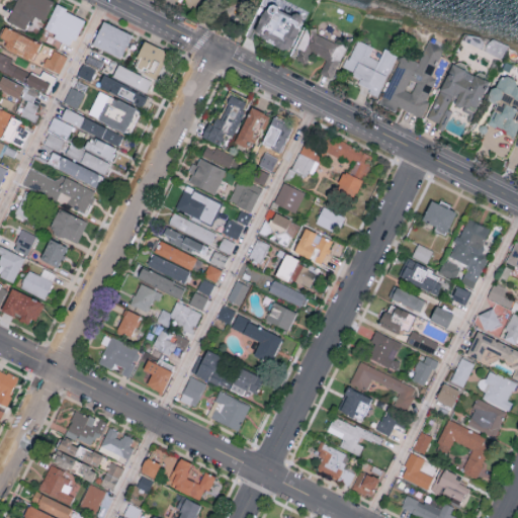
[(54,0),(53,0),(16,0),(7,21),(24,29),(31,14),(45,20),(54,0)]
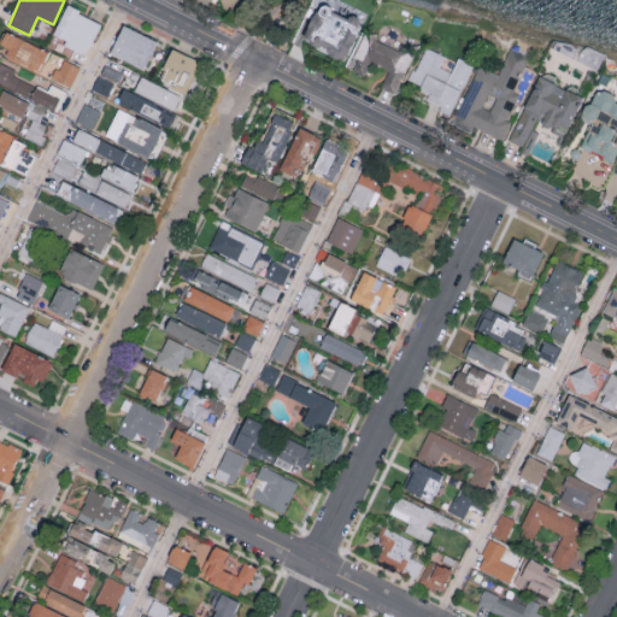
[(205,0),(215,5),(217,0),(219,0),(223,9),(229,12),(235,3),(239,4),(240,0),(205,0)]
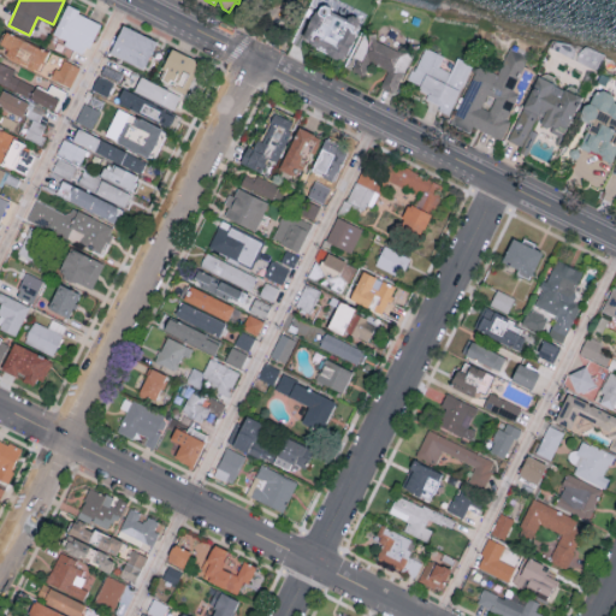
[(301,40),(343,60),(361,23),(319,3),(301,40)]
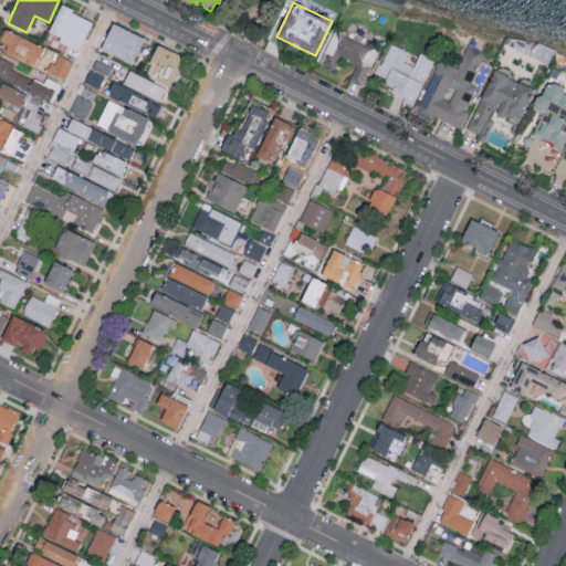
[(91,18),(59,7),(49,32),(60,37),(58,42),(80,50),(91,18)]
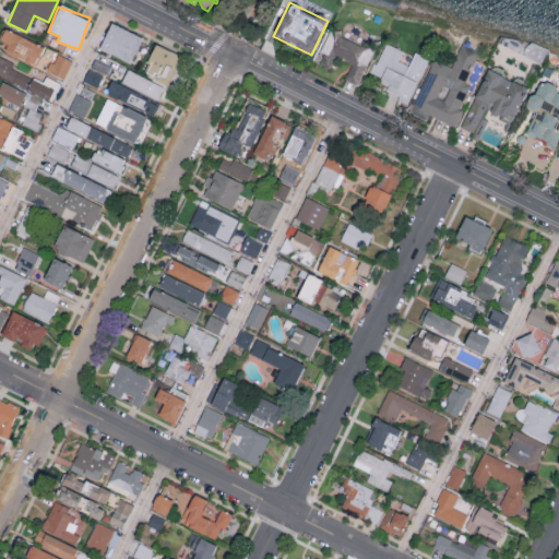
[(130,62),(142,37),(111,22),(98,47),(130,62)]
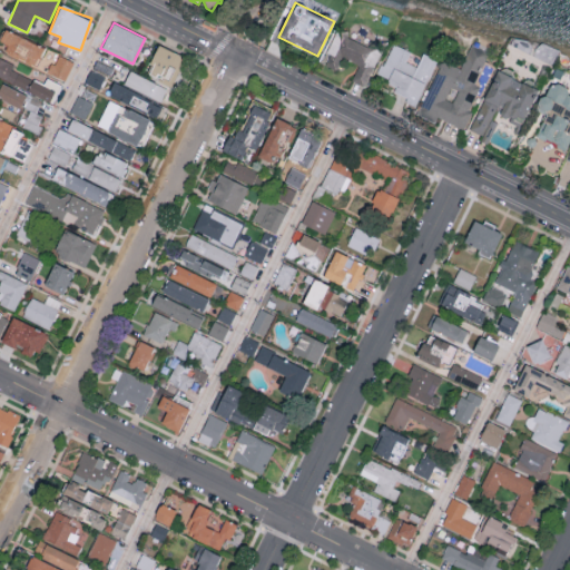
[(0,39),(0,47),(35,64),(43,47),(5,29),(0,39)]
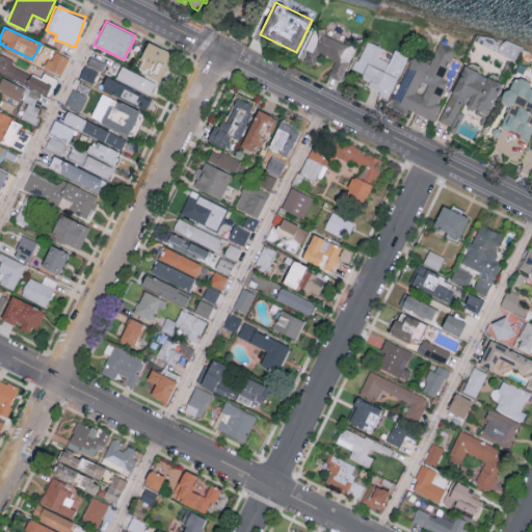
[(340,79),(352,45),(314,30),(303,59),(315,64),(319,53),(335,58),(329,75),(340,79)]
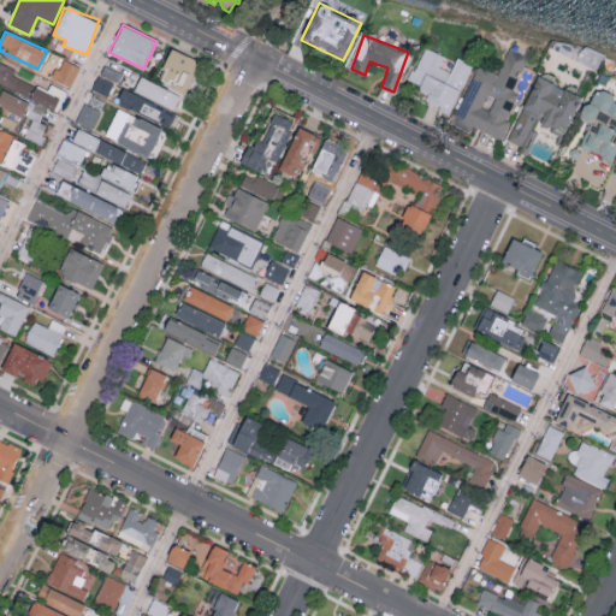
[(449,114),(472,64),(457,57),(450,71),(439,66),(444,55),(424,46),(409,80),(420,86),(418,93),(440,102),(438,110),(449,114)]
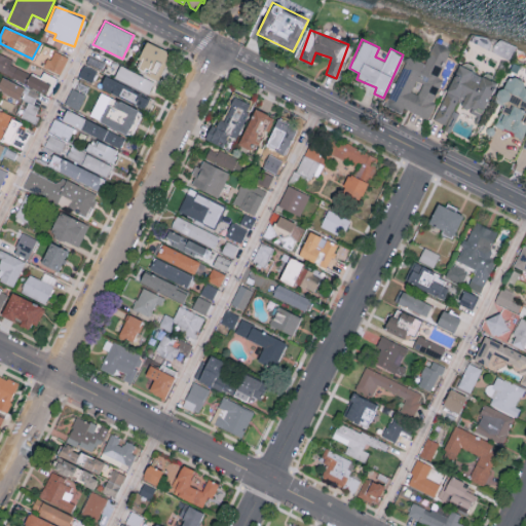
[(450,46),(434,41),(426,63),(407,55),(387,107),(402,112),(403,108),(428,118),(443,78),(439,77),(450,46)]
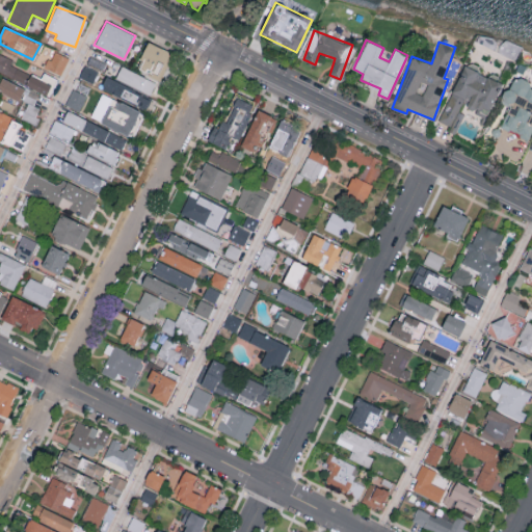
[(137,72),(162,80),(171,51),(147,43),(137,72)]
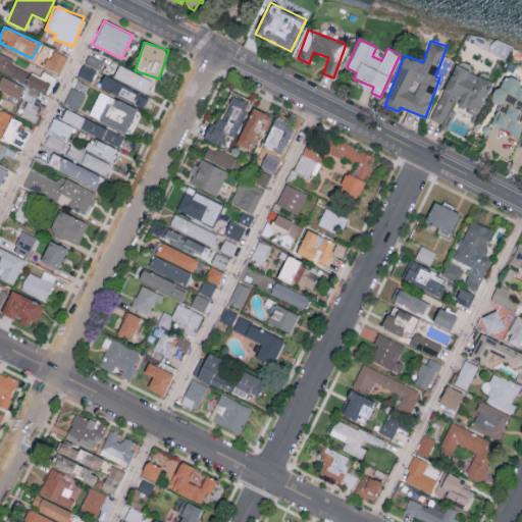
[(44,66),(52,48),(40,43),(33,61),(44,66)]
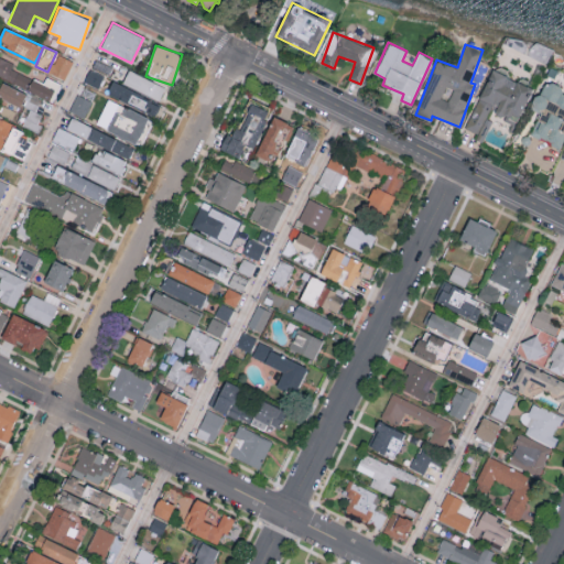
[(49,73),(64,80),(73,61),(56,54),(49,73)]
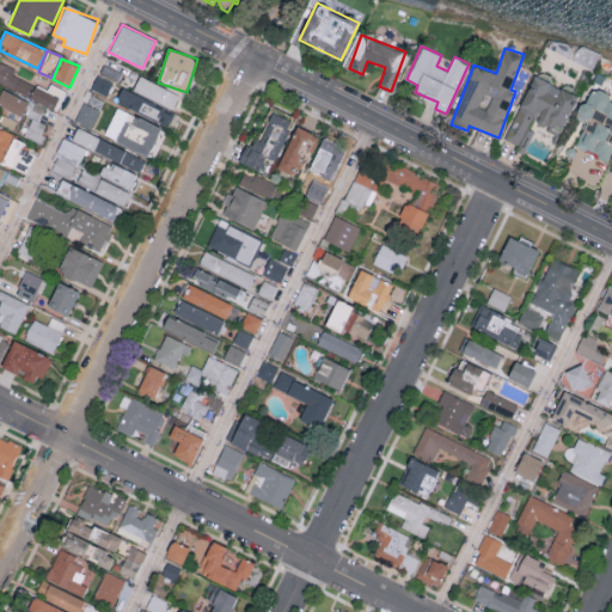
[(0,83),(26,96),(31,84),(11,74),(14,68),(0,61),(0,83)]
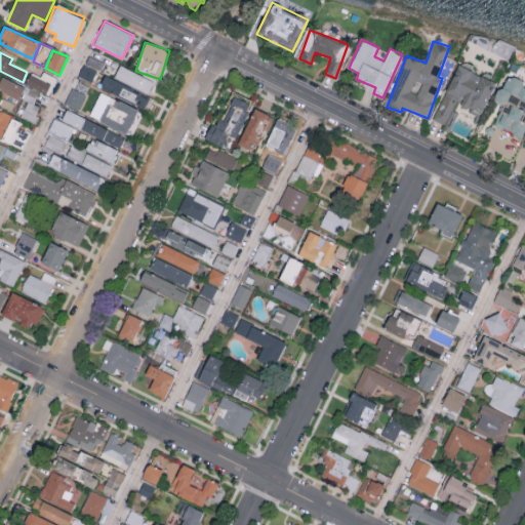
[(96,71),(84,64),(78,76),(90,82),(96,71)]
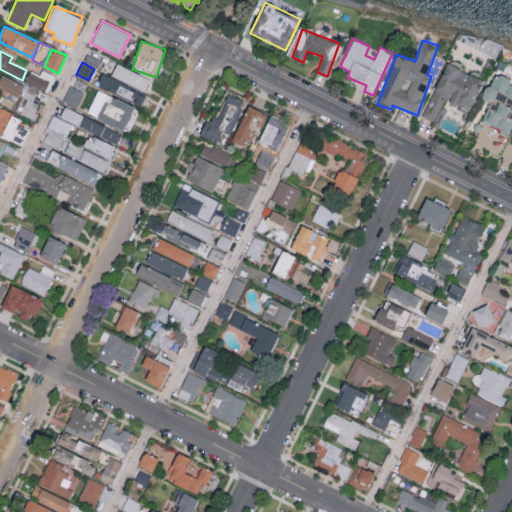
[(424,118),(436,122),(445,98),(470,107),(481,76),(444,63),(424,118)]
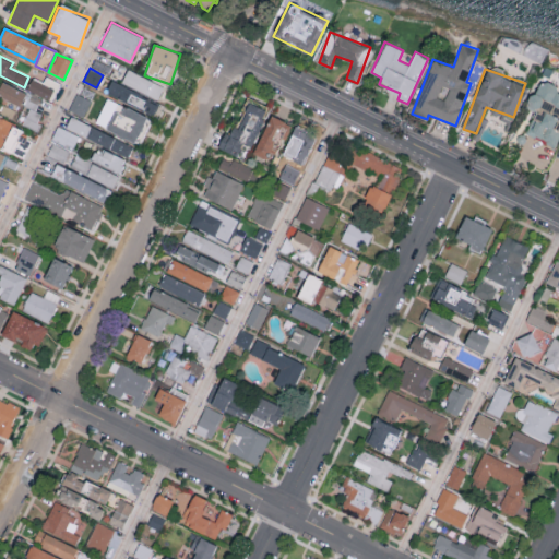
[(165,85),(126,71),(121,85),(159,98),(165,85)]
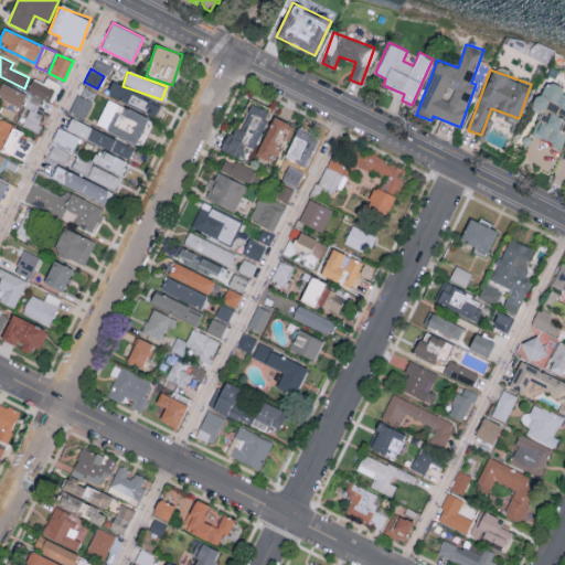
[(55,91),(59,84),(46,77),(42,85),(55,91)]
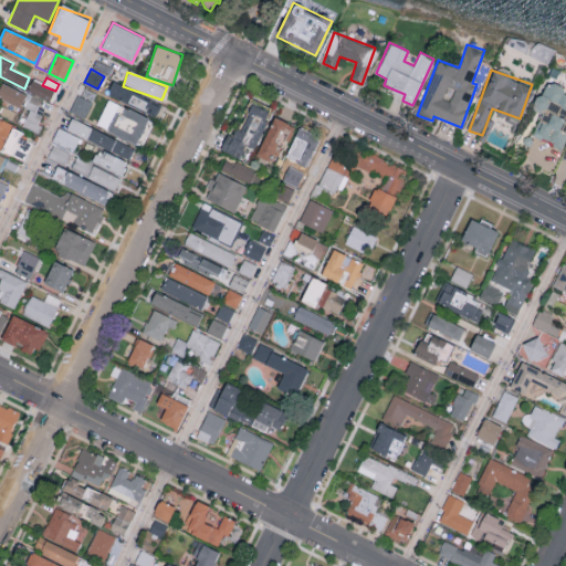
[(565,114),(565,93),(563,92),(565,84),(544,79),(536,106),(565,114)]
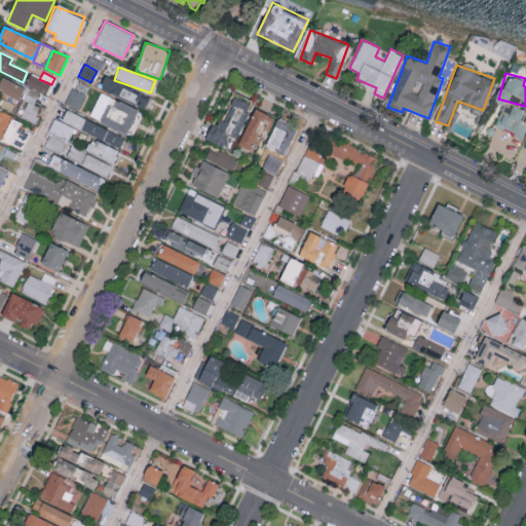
[(25,84),(44,95),(49,84),(31,74),(25,84)]
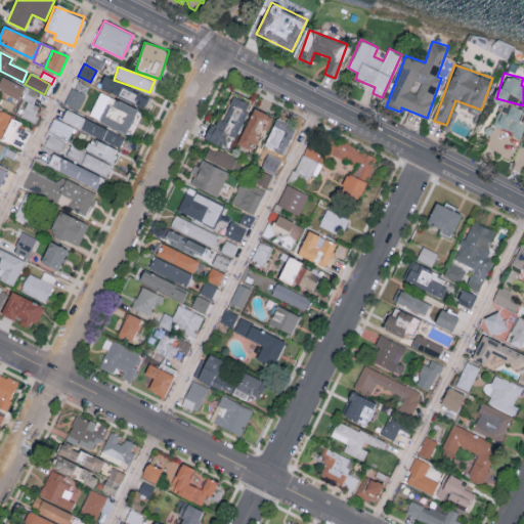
[(149,97),(104,76),(99,87),(144,108),(149,97)]
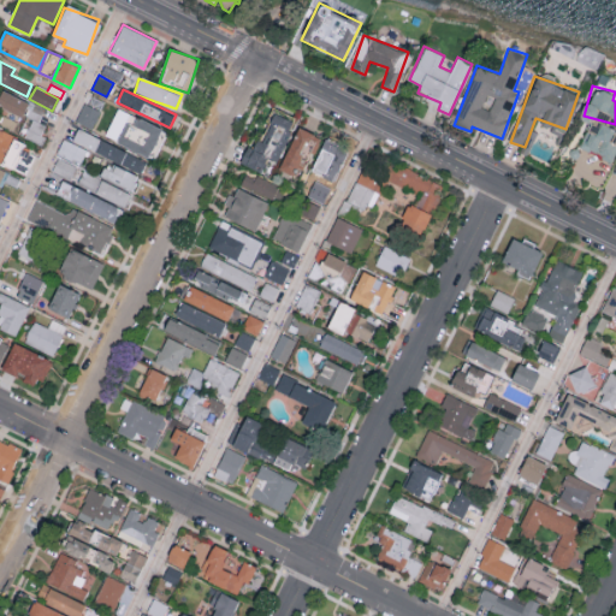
[(28,102),(1,90),(0,94),(0,111),(3,107),(22,117),(28,102)]
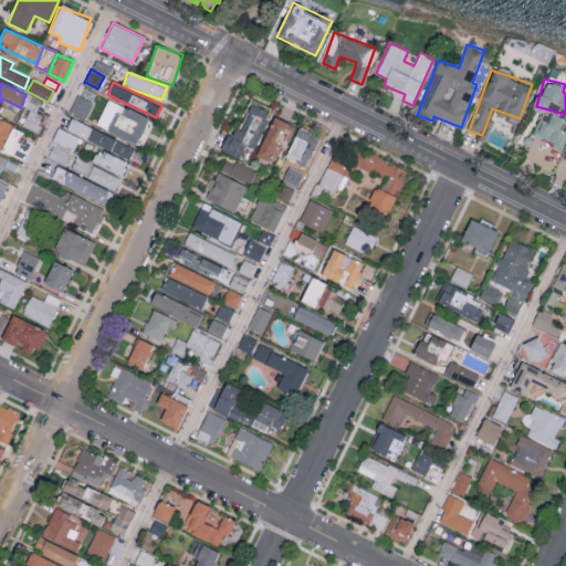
[(43,116),(35,112),(41,100),(30,94),(24,106),(30,108),(22,126),(35,132),(43,116)]
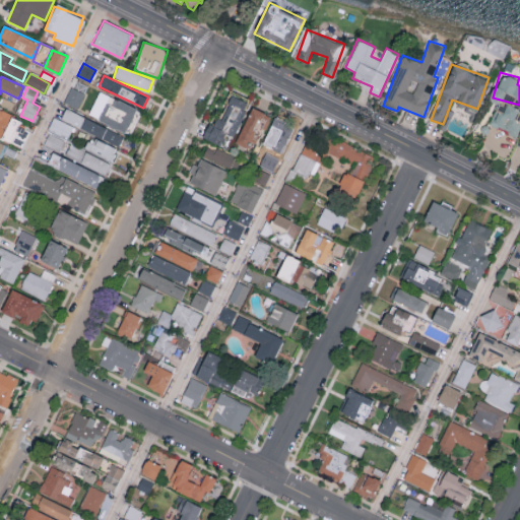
[(63,103),(77,109),(84,93),(70,86),(63,103)]
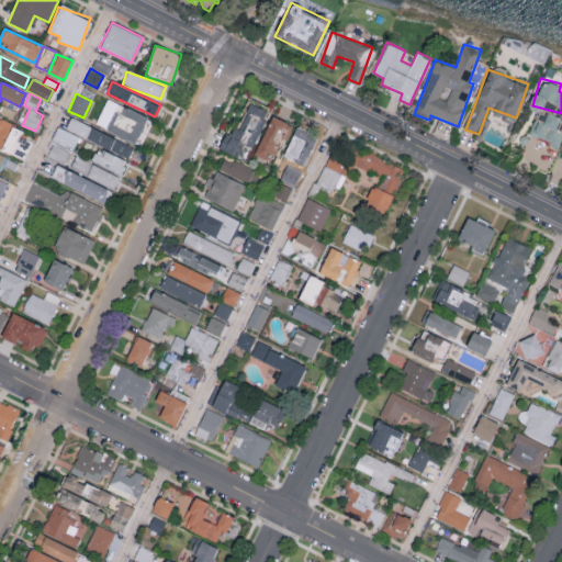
[(238,155),(243,142),(254,146),(269,109),(249,101),(239,127),(234,125),(231,133),(225,132),(218,147),(238,155)]
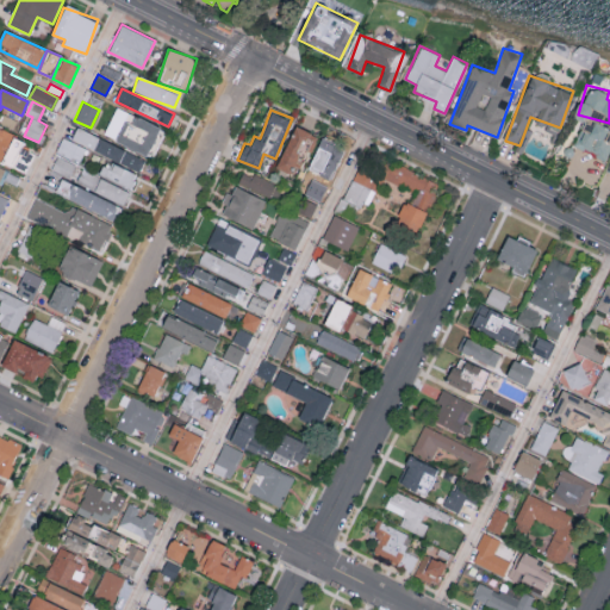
[(117,141),(149,157),(163,130),(130,113),(117,141)]
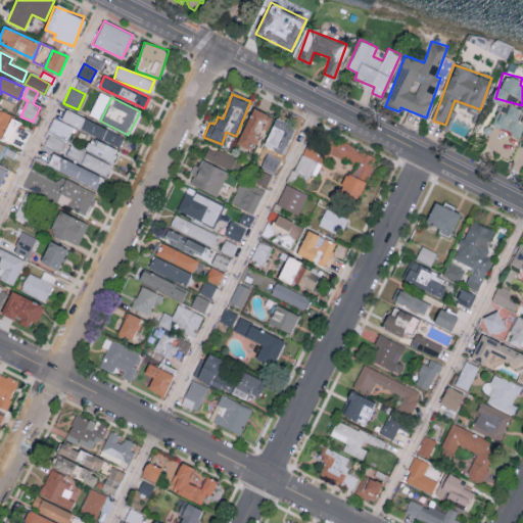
[(508,105),(500,103),(492,126),(521,135),(522,128),(522,121),(517,120),(521,107),(509,103),(508,105)]
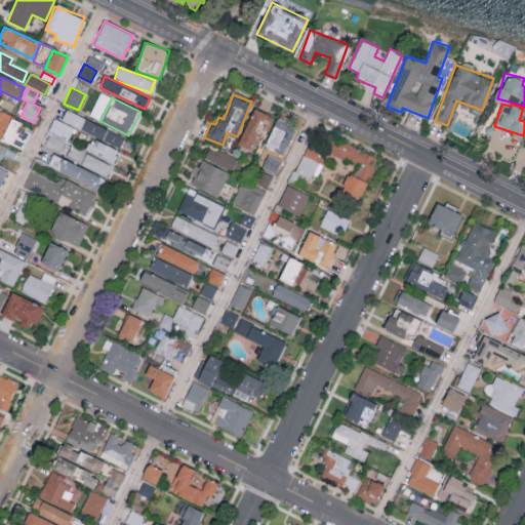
[(252,140),(257,144),(265,127),(268,129),(274,116),(254,106),(237,142),(249,148),(252,140)]
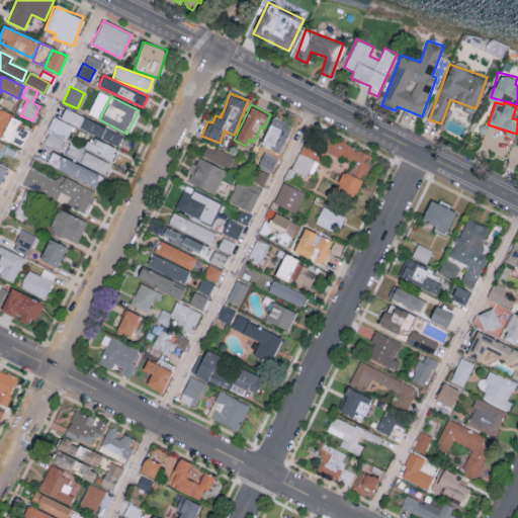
[(0,136),(23,146),(30,126),(8,117),(10,112),(0,107),(0,136)]
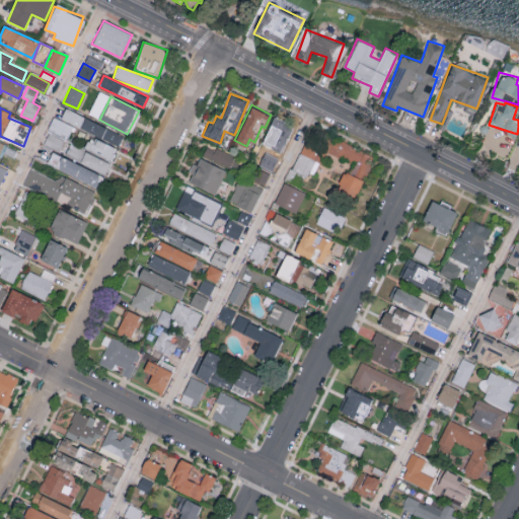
[(124,136),(65,108),(61,119),(119,146),(124,136)]
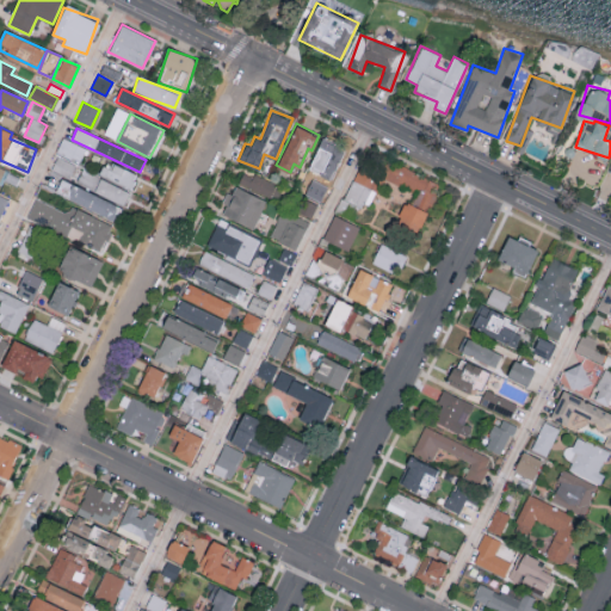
[(80,162),(86,148),(62,137),(56,153),(80,162)]
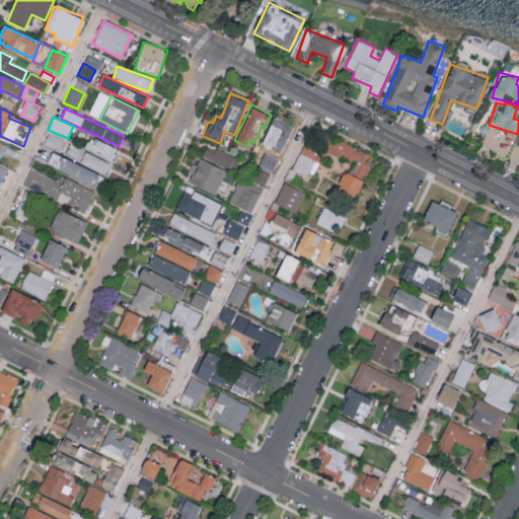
[(292,130),(271,121),(261,143),(281,152),(292,130)]
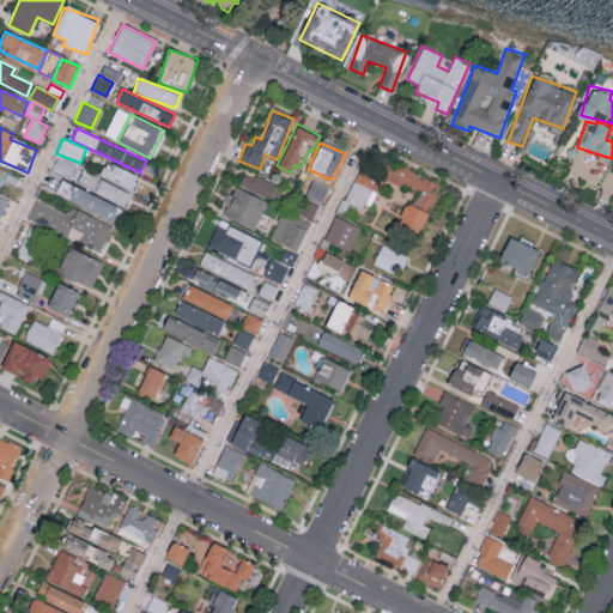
[(71,178),(77,165),(58,156),(52,170),(71,178)]
